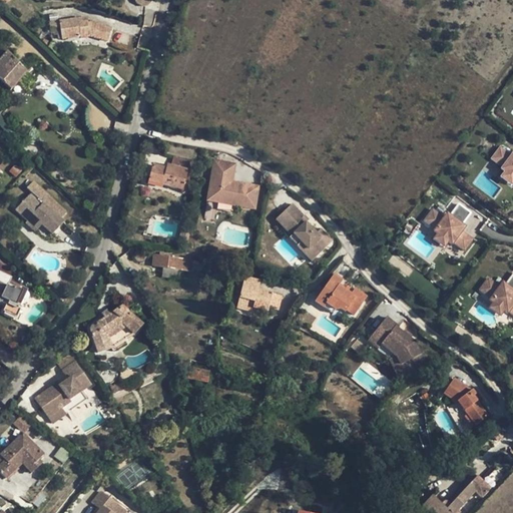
[(83,22),(82,17),(49,23),(50,28),(60,27),(62,39),(80,36),(80,38),(91,36),(107,41),(111,28),(92,22),(88,23),(87,21),(83,22)]
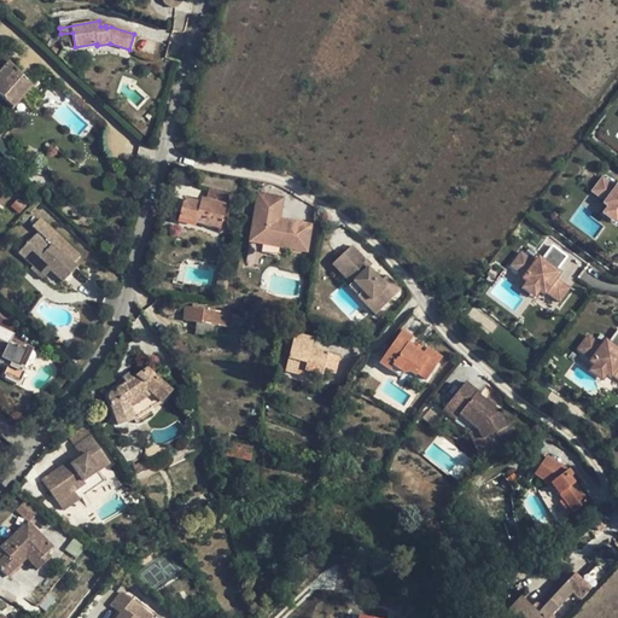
[(0,58),(7,64),(0,71),(0,98),(1,98),(9,105),(9,106),(10,108),(11,106),(13,109),(33,86),(9,63),(17,53),(5,44),(0,48),(0,58)]
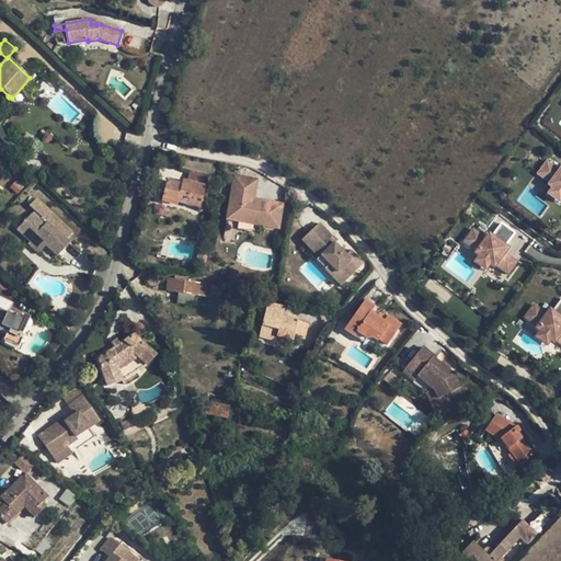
[(560,172),(559,171),(547,162),(537,174),(549,183),(548,185),(552,189),(560,194),(560,172)]
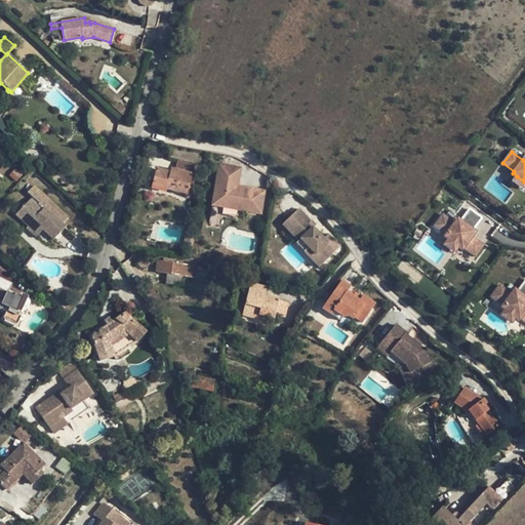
[(167,187),(166,190),(186,194),(194,165),(178,161),(175,169),(171,168),(170,172),(157,168),(153,183),(167,187)]
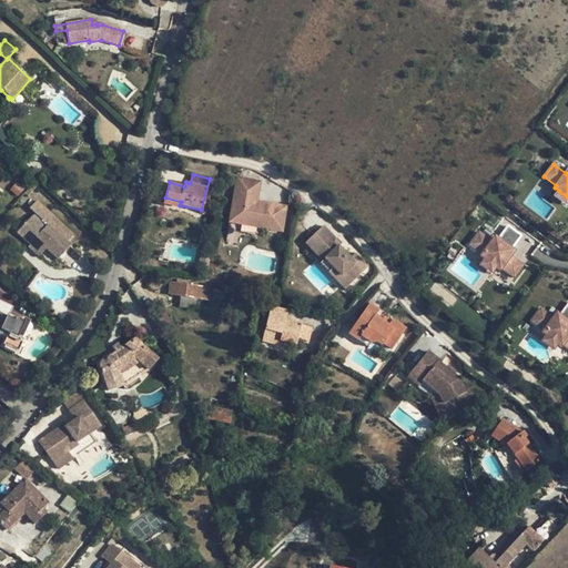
[(237,178),(231,212),(241,214),(240,224),(282,232),(286,206),(257,202),(261,182),(237,178)]
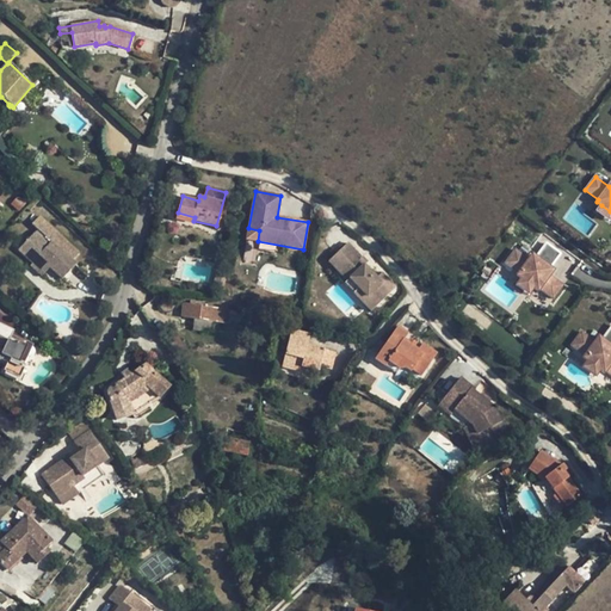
[(610,211),(602,205),(597,211),(609,221),(610,217),(610,211)]
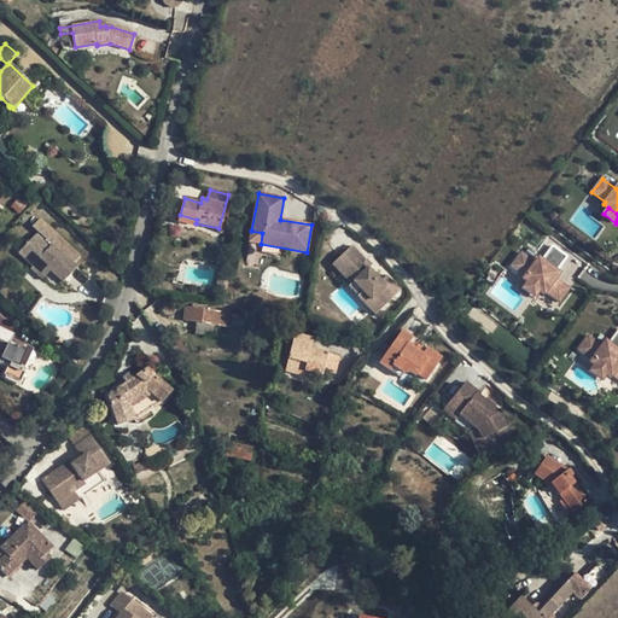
[(197,220),(180,215),(179,223),(196,227),(196,223),(197,220)]
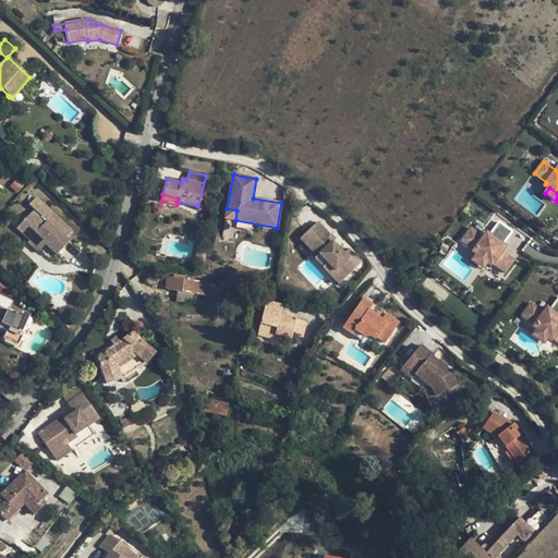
[(237,210),(227,208),(226,218),(235,220),(237,210)]
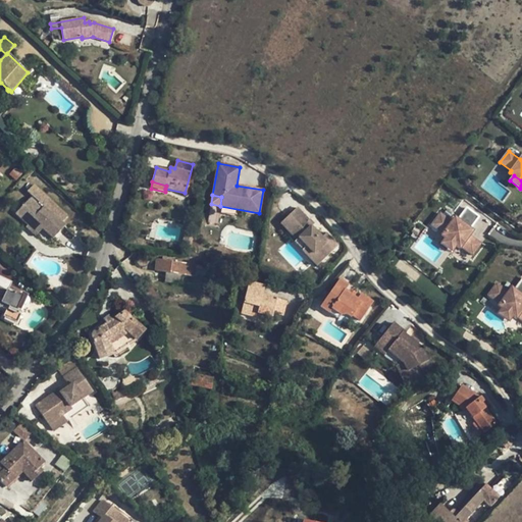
[(31,198),(15,213),(29,225),(34,219),(43,228),(53,239),(65,225),(45,207),(42,209),(31,198)]
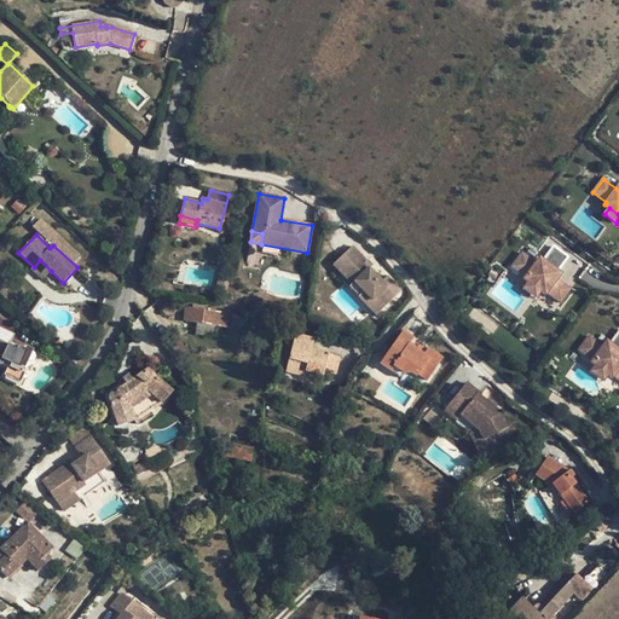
[(353,247),(334,265),(351,283),(352,282),(372,302),(376,299),(383,306),(395,295),(381,281),(371,270),(368,267),(370,265),(353,247)]
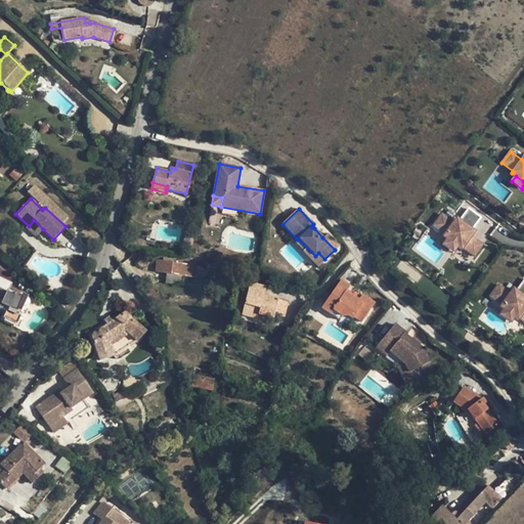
[(481,217),(469,209),(460,221),(456,225),(452,223),(441,214),(433,226),(444,234),(442,236),(446,239),(457,247),(462,250),(463,248),(474,257),(483,245),(472,236),(468,234),(472,229),(481,217)]
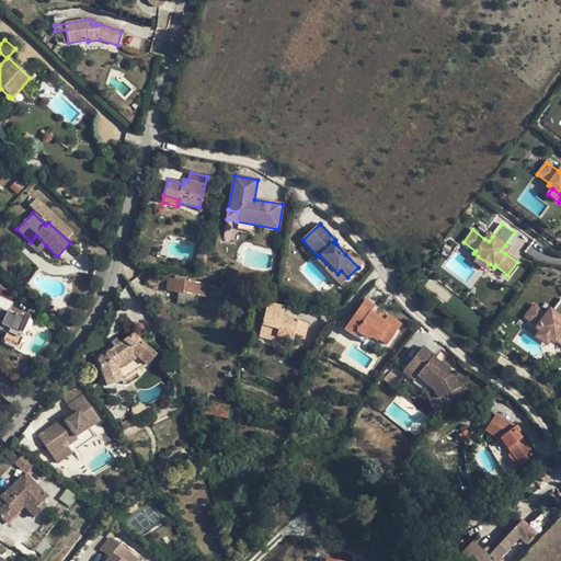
[(31,242),(27,244),(38,254),(46,245),(36,236),(31,242)]
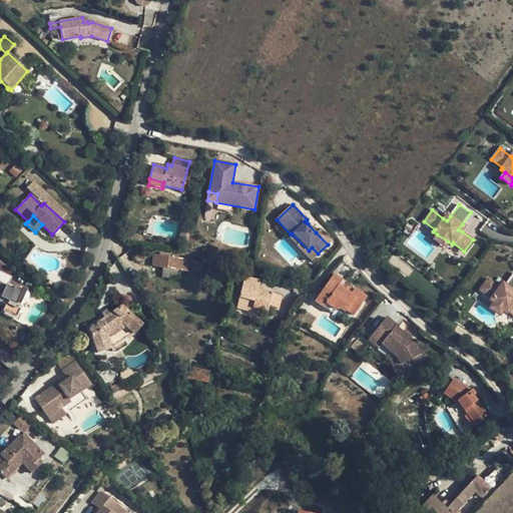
[(178,238),(187,240),(190,228),(182,226),(178,238)]
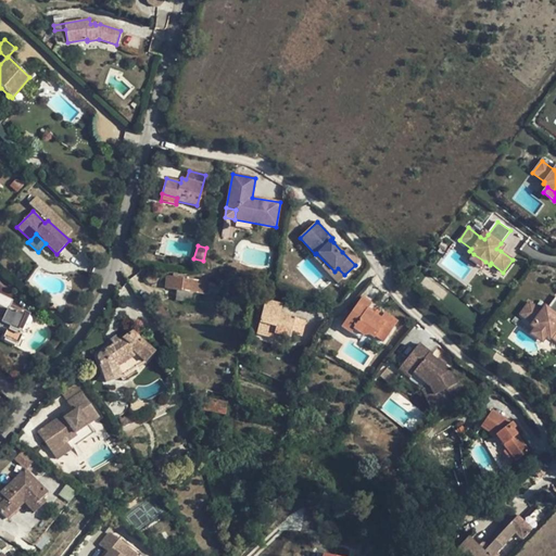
[(348,247),(342,252),(355,265),(361,261),(348,247)]
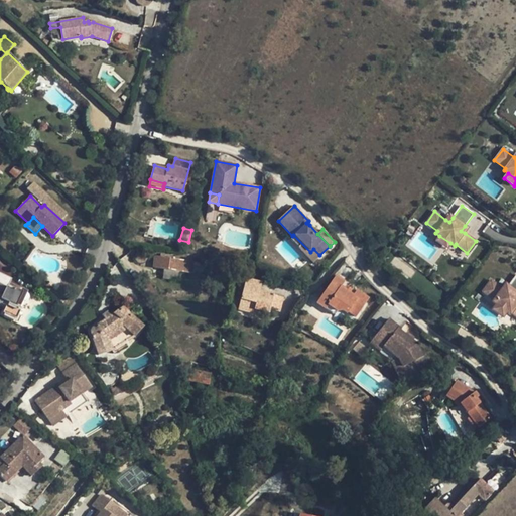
[(310,252),(293,235),(292,236),(289,239),(311,263),(319,255),(313,249),(310,252)]
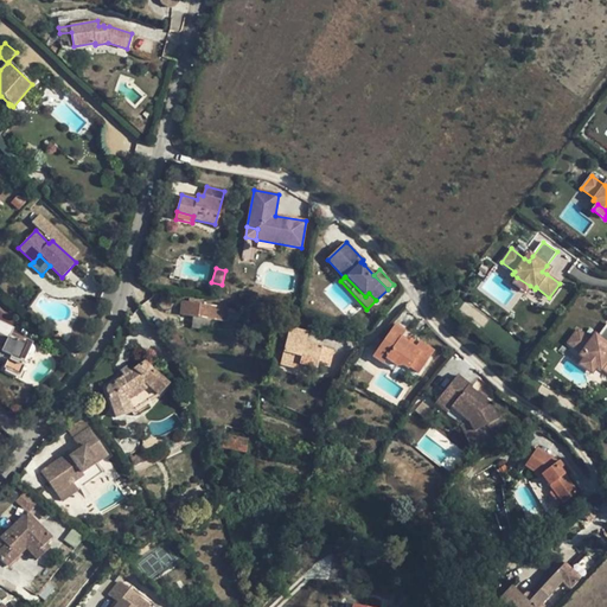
[(517,278),(512,283),(525,293),(530,286),(517,278)]
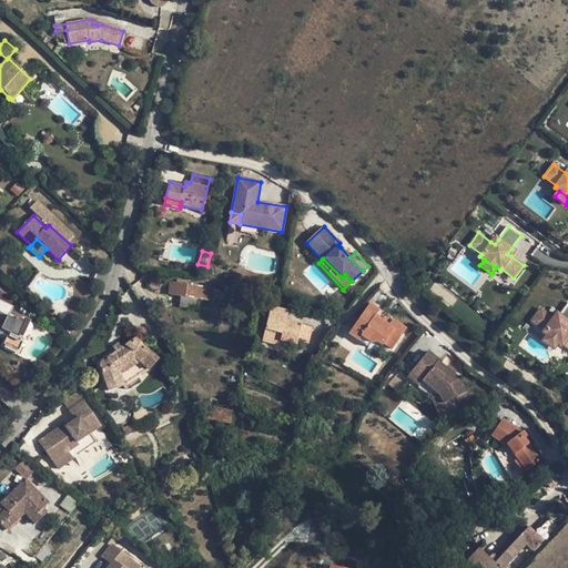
[(213,288),(190,285),(180,284),(171,282),(169,294),(181,296),(199,298),(211,300),(213,288)]
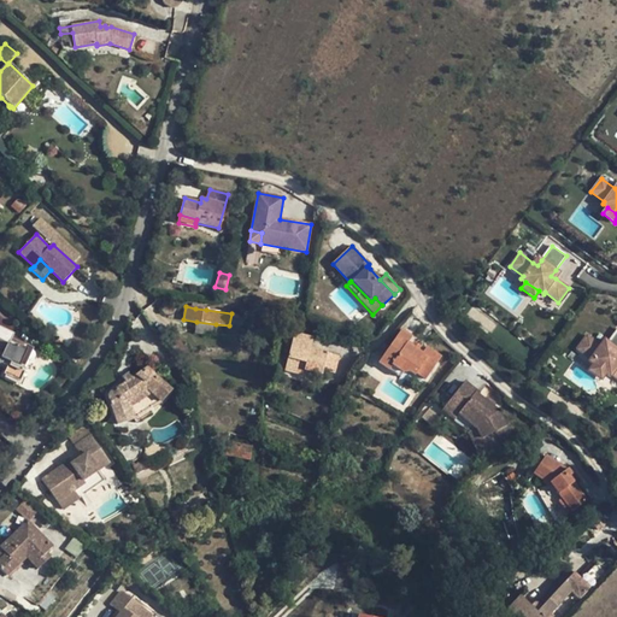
[(216,324),(197,322),(194,334),(213,336),(216,324)]
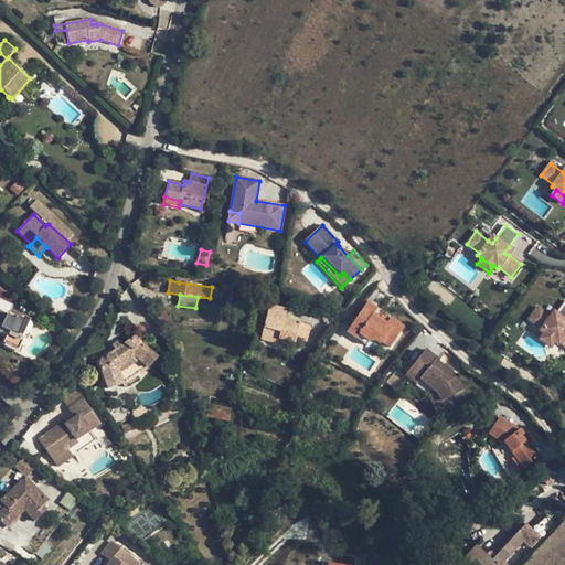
[(369,302),(351,328),(370,341),(372,337),(381,343),(382,340),(390,345),(403,327),(391,318),(386,324),(372,315),(376,309),(369,302)]
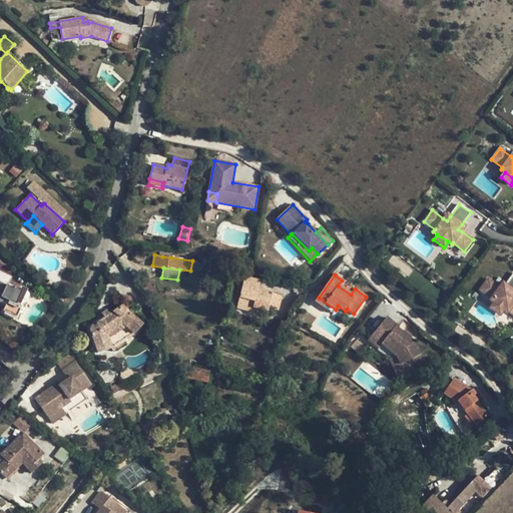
[(512,275),(506,285),(502,290),(499,287),(488,279),(480,291),(490,299),(489,301),(493,303),(503,311),(507,314),(509,312),(512,315),(512,275)]
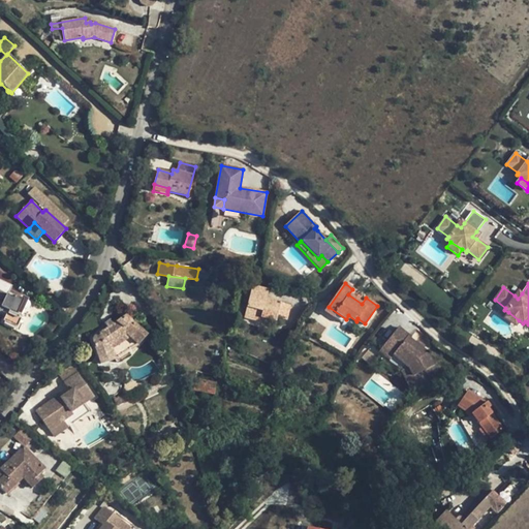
[(277,315),(278,311),(287,314),(289,304),(266,299),(269,289),(252,286),(244,317),(259,321),(260,317),(261,311),(277,315)]
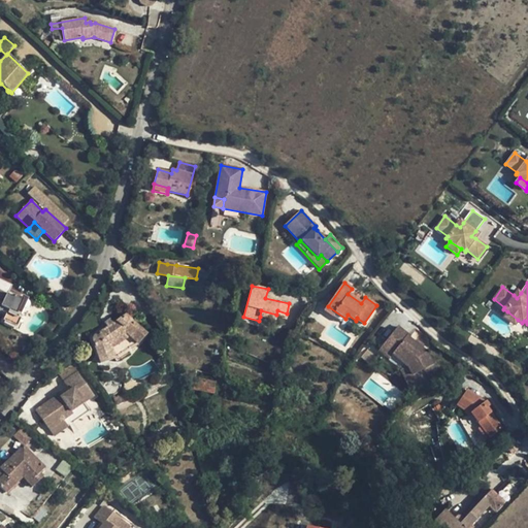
[(15,297),(0,290),(0,309),(6,314),(3,321),(18,327),(23,316),(21,315),(24,308),(25,308),(27,308),(28,307),(29,306),(30,305),(30,303),(29,302),(29,301),(17,295),(15,297)]
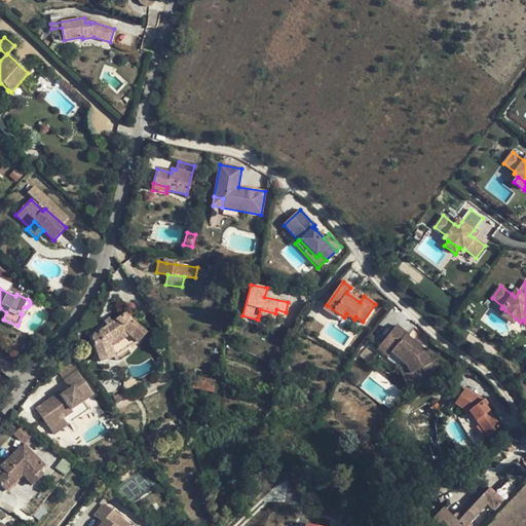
[(153,289),(144,292),(147,302),(156,299),(153,289)]
